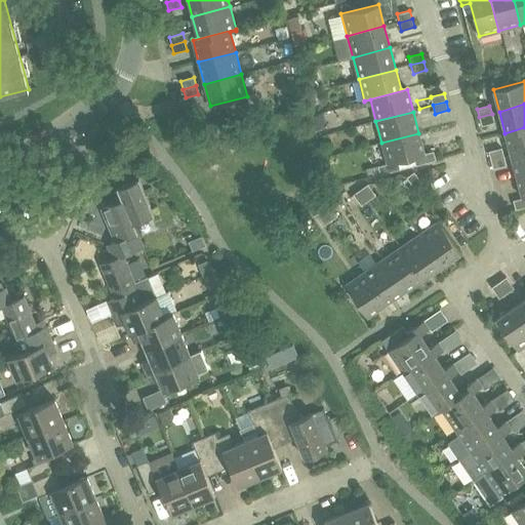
[(494,122),(492,114),(479,117),(482,126),(494,122)]
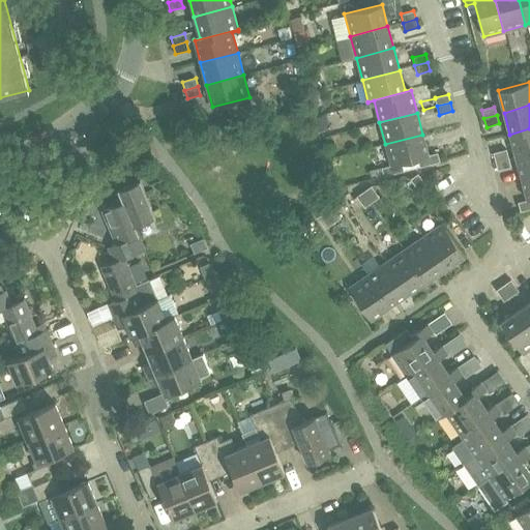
[(529,128),(509,135),(516,156),(529,152),(529,128)]
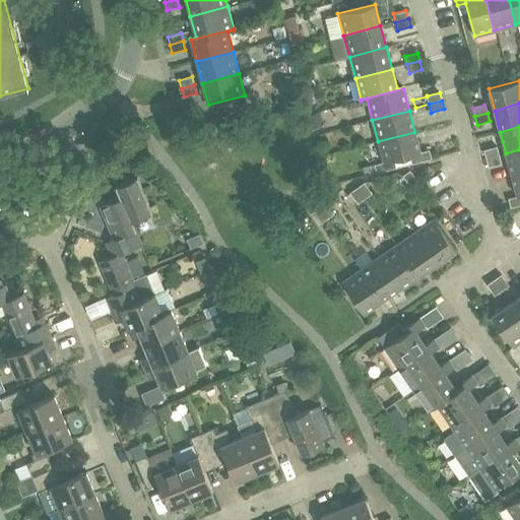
[(414,132),(378,141),(384,164),(375,167),(376,173),(432,158),(429,150),(420,152),(414,132)]
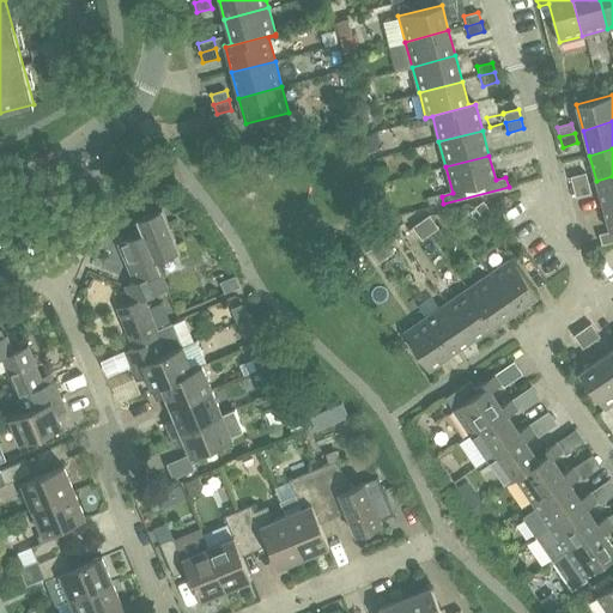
[(570,177),(574,187),(588,183),(586,174),(570,177)]
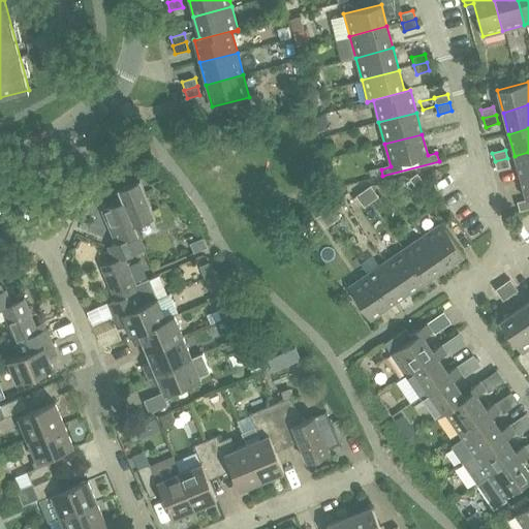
[(528,176),(528,152),(515,156),(521,179),(528,176)]
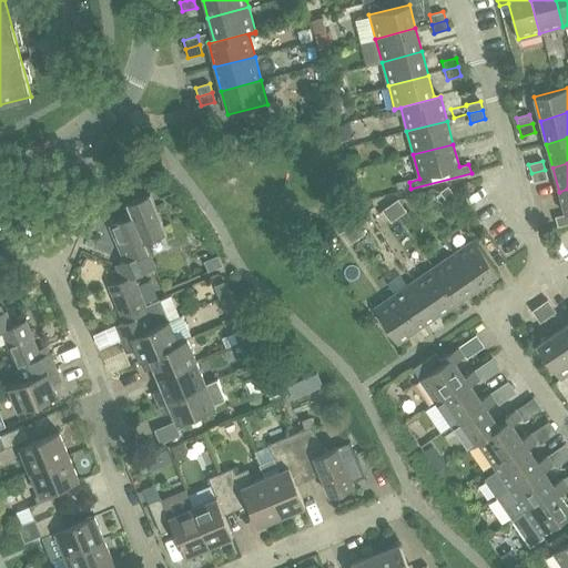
[(547,179),(545,170),(531,173),(534,183),(547,179)]
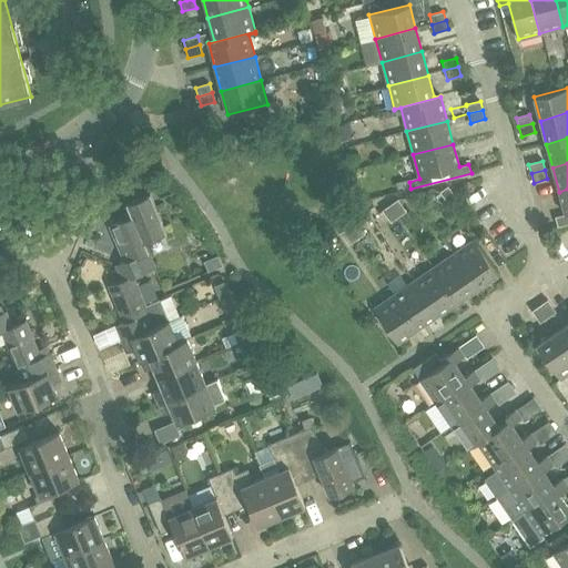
[(447,186),(439,192),(448,204),(456,199),(447,186)]
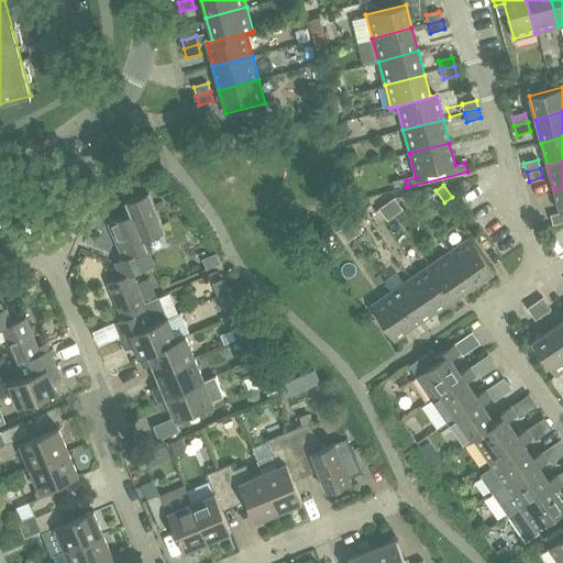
[(562,187),(554,190),(560,213),(550,216),(553,224),(562,221),(562,187)]
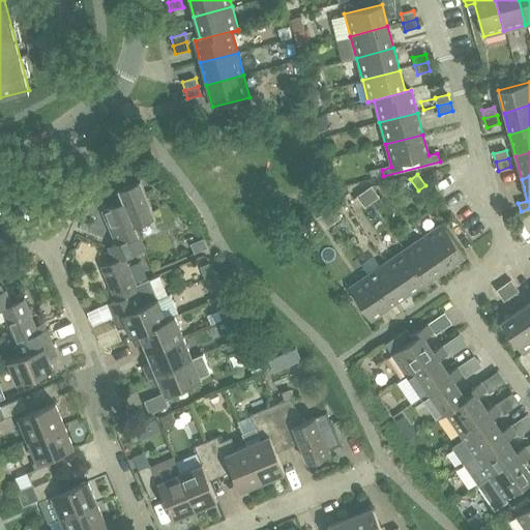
[(122,202),(135,226),(155,217),(140,180),(117,189),(122,202)]
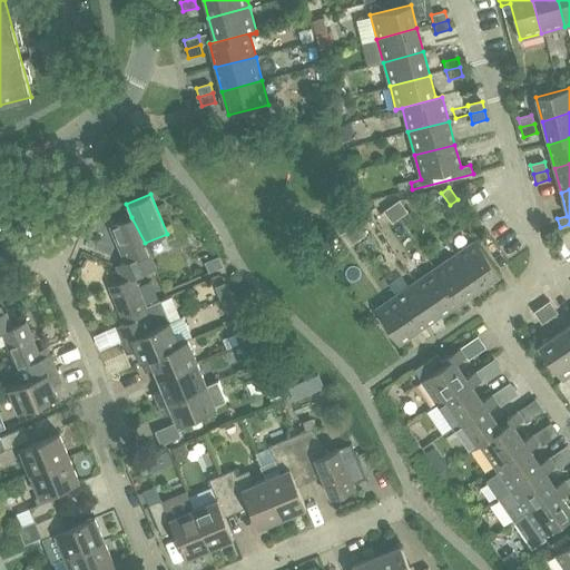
[(391,206),(400,218),(408,213),(399,200),(391,206)]
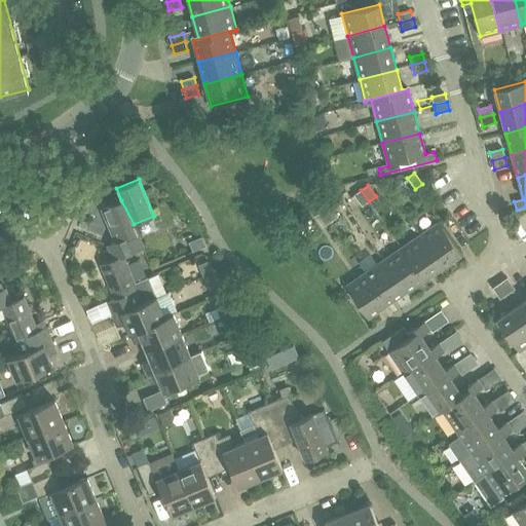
[(361,190),(353,195),(362,207),(369,201),(361,190)]
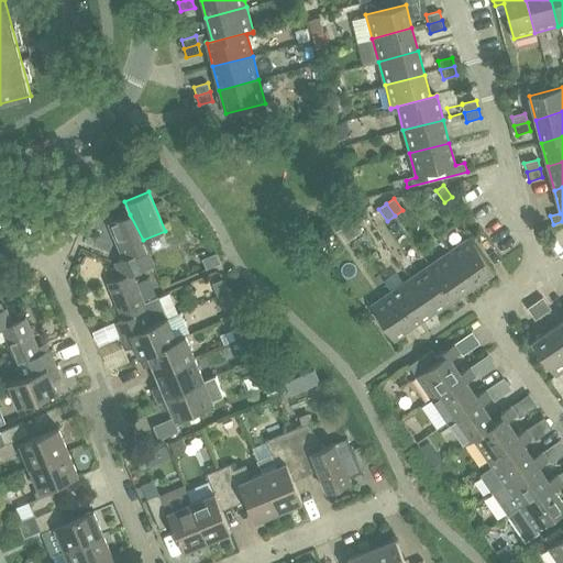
[(143,240),(130,214),(108,223),(123,258),(114,263),(121,277),(132,274),(154,264),(143,240)]
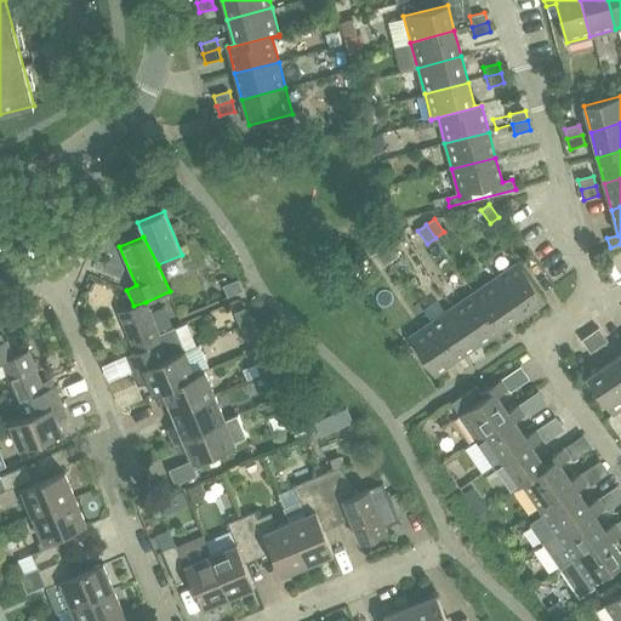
[(388,244),(380,250),(389,262),(398,256),(388,244)]
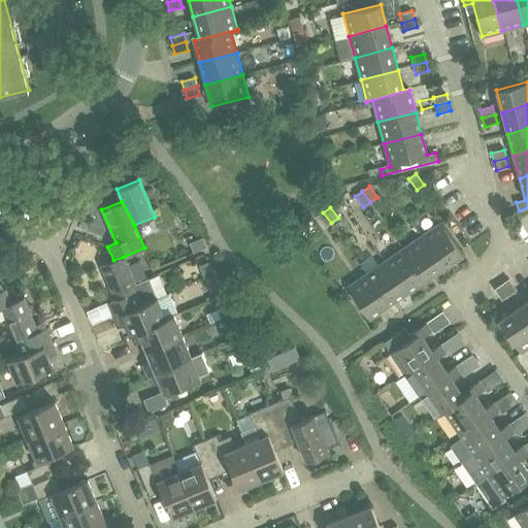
[(323,212),(316,217),(323,228),(331,223),(323,212)]
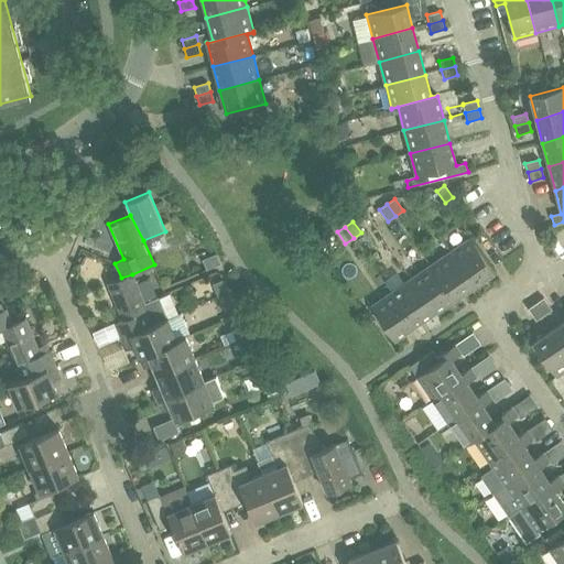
[(451,251),(474,285),(495,272),(470,238),(451,251)]
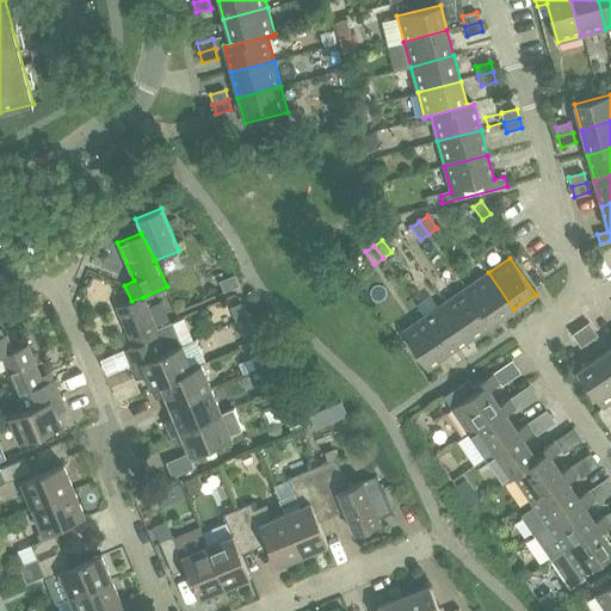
[(488,272),(467,288),(492,325),(513,309),(488,272)]
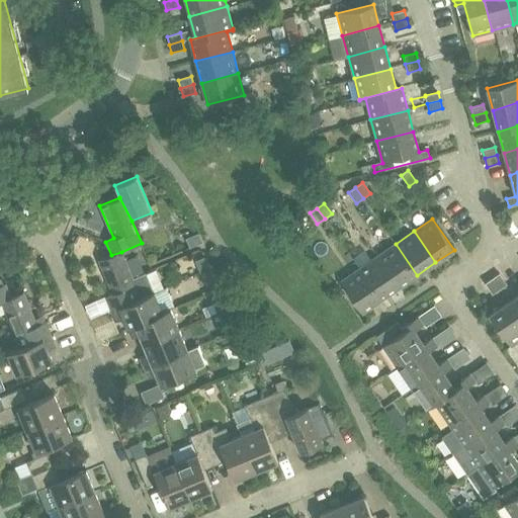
[(190,248),(203,242),(199,233),(186,239),(190,248)]
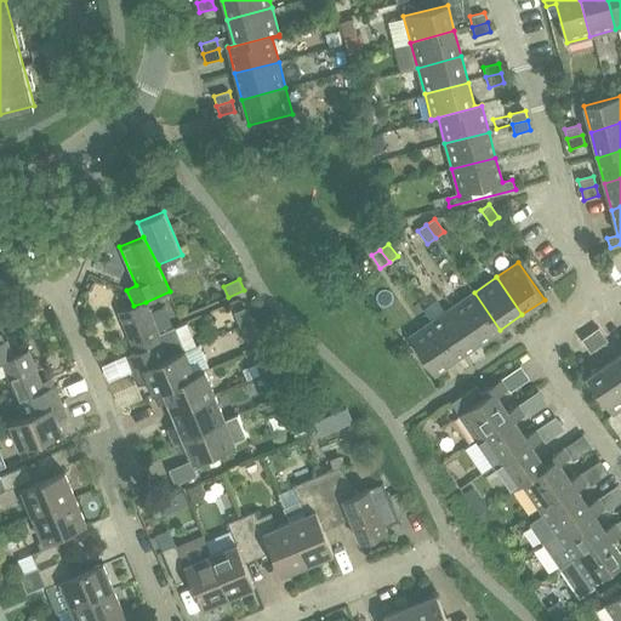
[(478,345),(500,330),(474,292),(453,307),(478,345)]
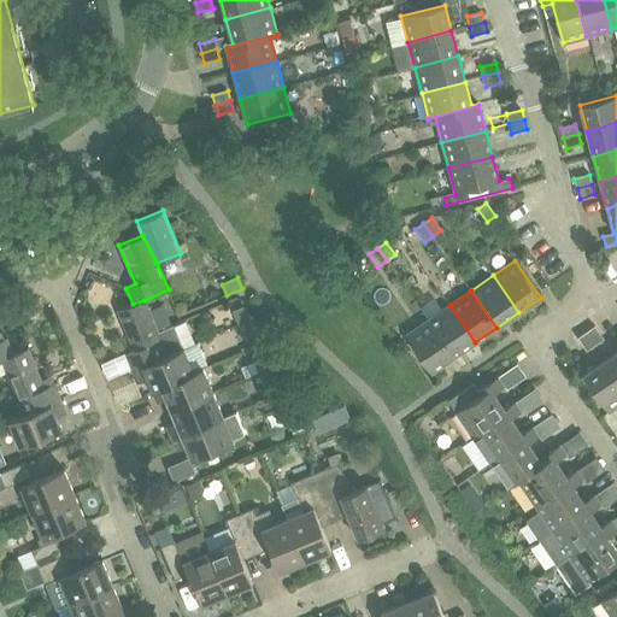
[(145,300),(133,304),(117,310),(134,350),(124,353),(131,369),(182,347),(174,324),(158,330),(145,300)]
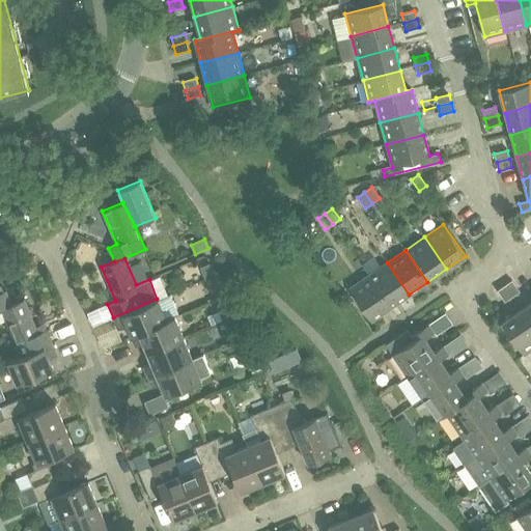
[(387,262),(367,276),(390,308),(409,295),(387,262)]
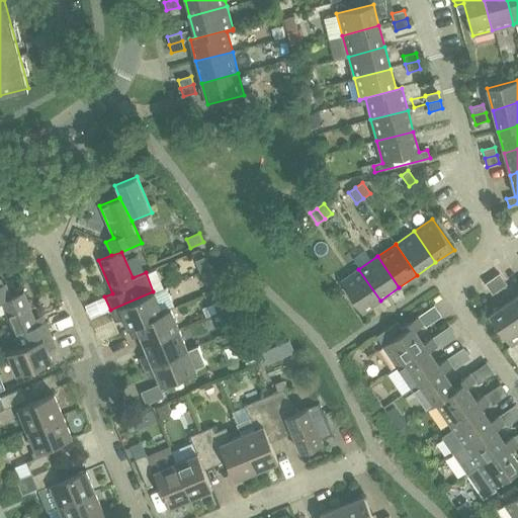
[(200,272),(209,268),(204,257),(195,261),(200,272)]
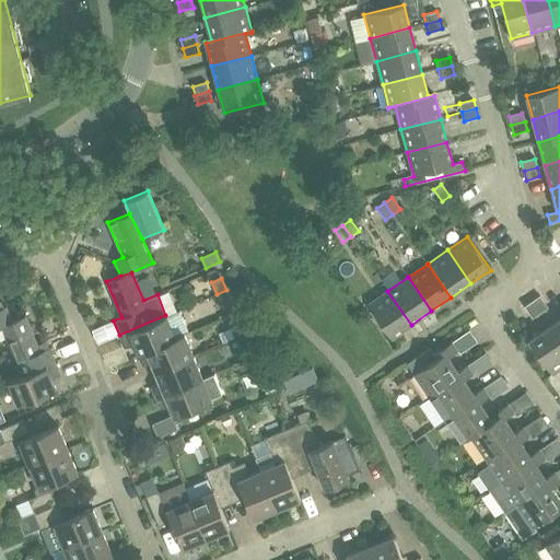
[(226,290),(217,294),(222,308),(232,304),(226,290)]
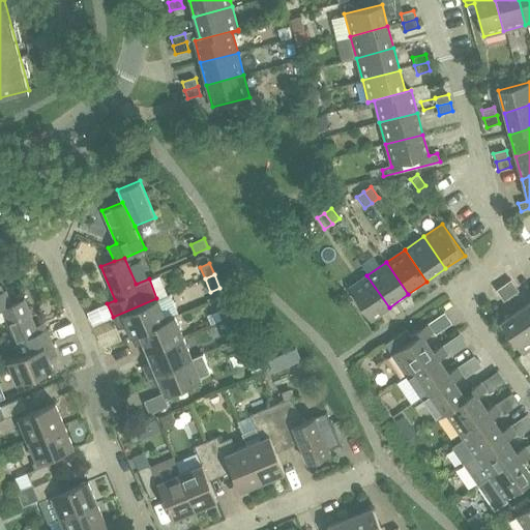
[(389,307),(366,275),(348,288),(370,320),(389,307)]
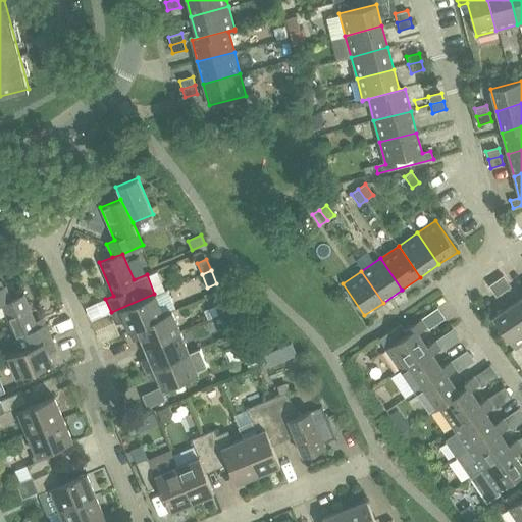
[(503,276),(496,280),(503,292),(510,286),(503,276)]
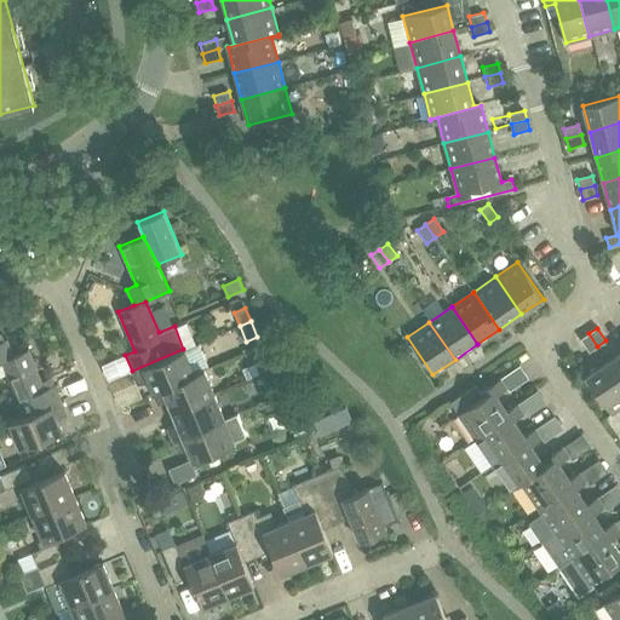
[(589,352),(597,346),(589,333),(580,339),(589,352)]
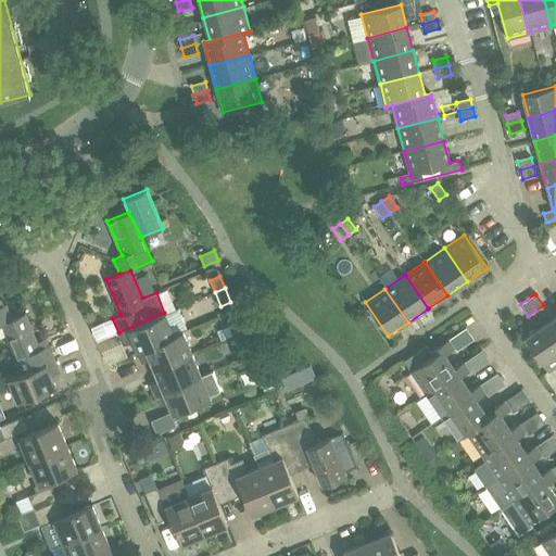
[(0,324),(2,324),(12,318),(7,304),(0,305),(0,324)]
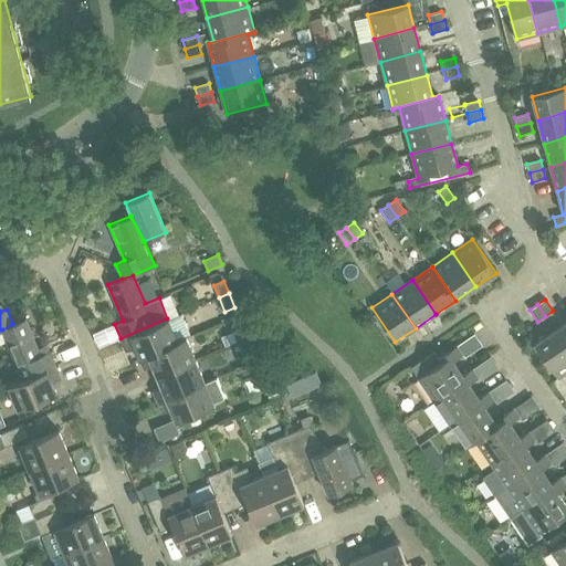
[(167,318),(121,338),(126,350),(134,347),(139,358),(186,337),(190,335),(181,313),(167,318)]
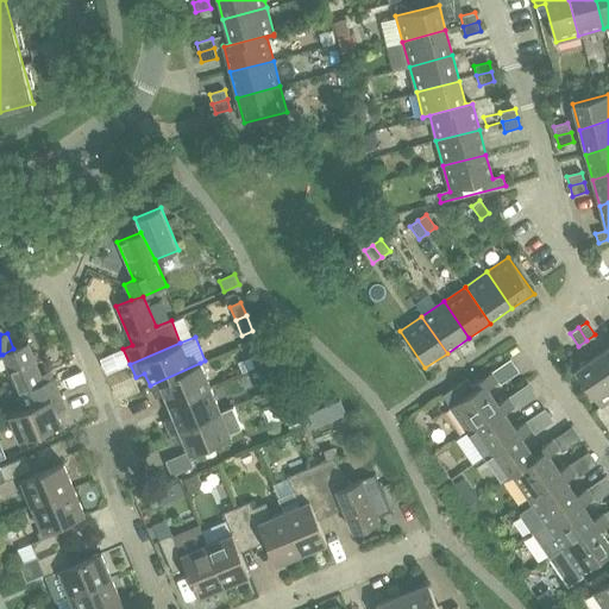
[(27,343),(13,349),(2,355),(25,408),(60,394),(52,377),(44,381),(37,366),(27,343)]
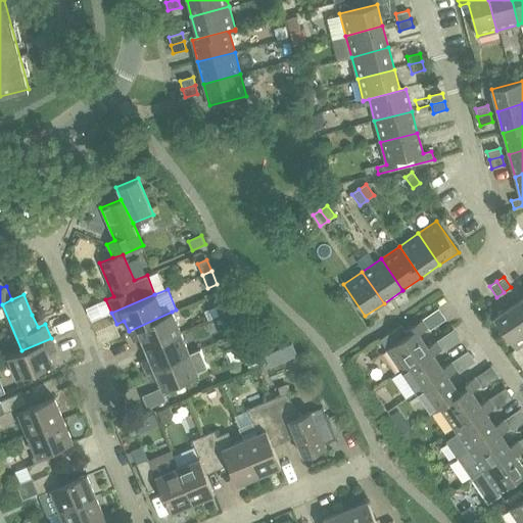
[(522,297),(512,305),(522,320),(522,297)]
